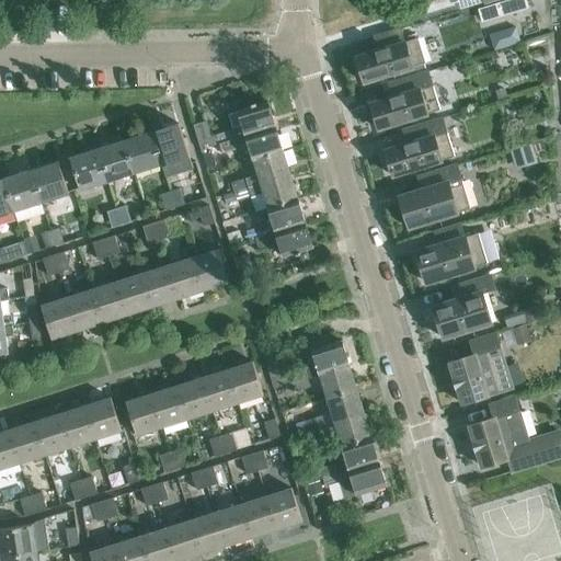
[(526,9),(523,0),(506,0),(480,9),(484,22),(526,9)]
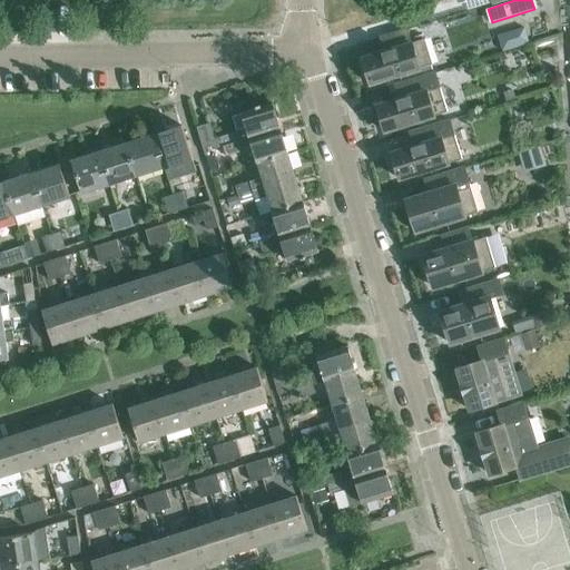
[(529,43),(524,27),(511,31),(516,47),(529,43)]
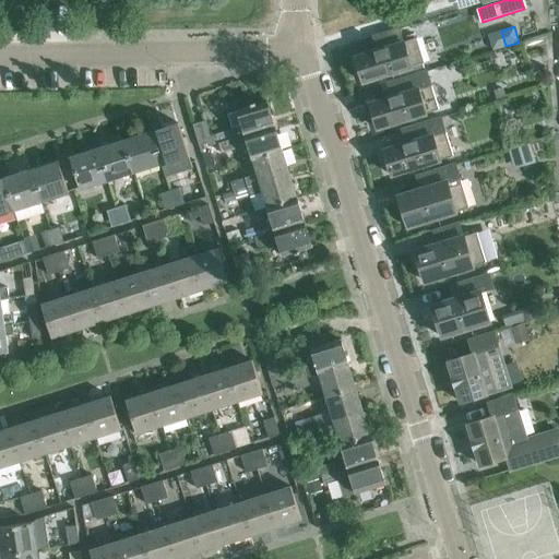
[(377,50),(354,57),(363,82),(424,63),(424,62),(416,37),(403,42),(402,37),(399,28),(372,37),(377,50)]
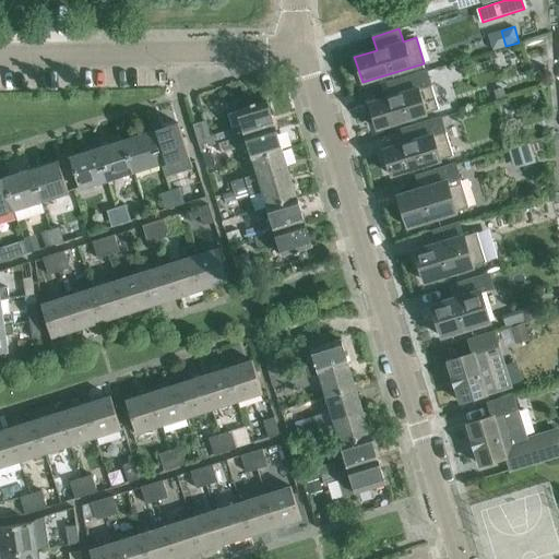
[(415,33),(402,37),(403,42),(416,37),(415,33)]
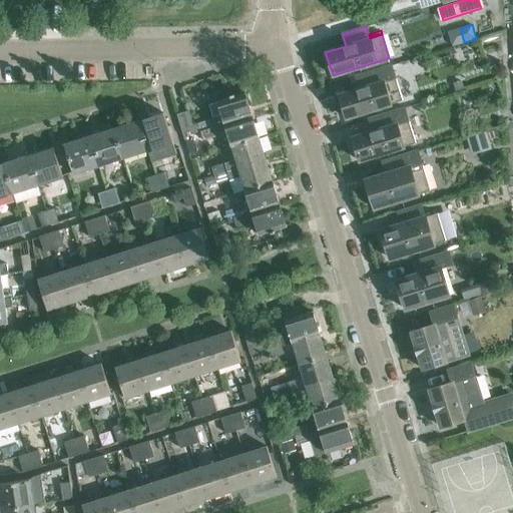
[(359,89),(339,95),(346,118),(375,109),(403,100),(392,66),(392,65),(391,65),(355,77),(359,89)]
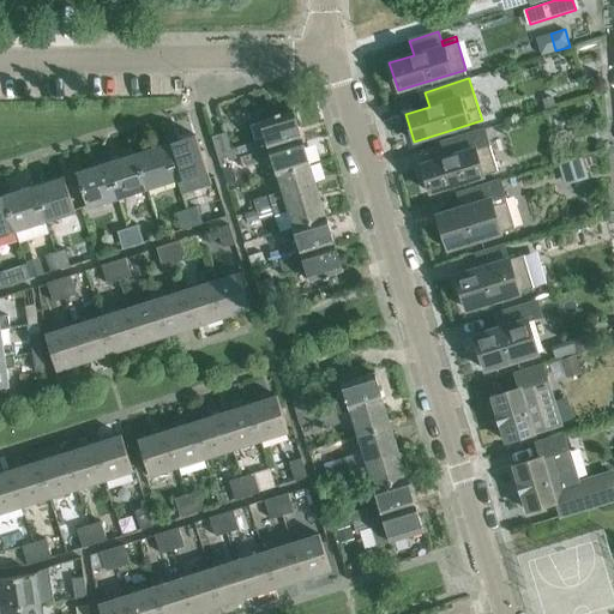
[(554,107),(552,97),(542,101),(546,109),(554,107)]
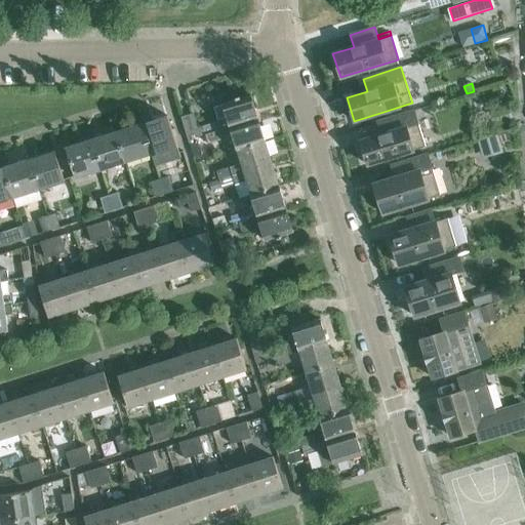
[(193,113),(180,117),(188,139),(205,134),(219,130),(231,126),(231,129),(259,120),(252,96),(224,105),(228,117),(215,121),(215,122),(198,127),(193,113)]
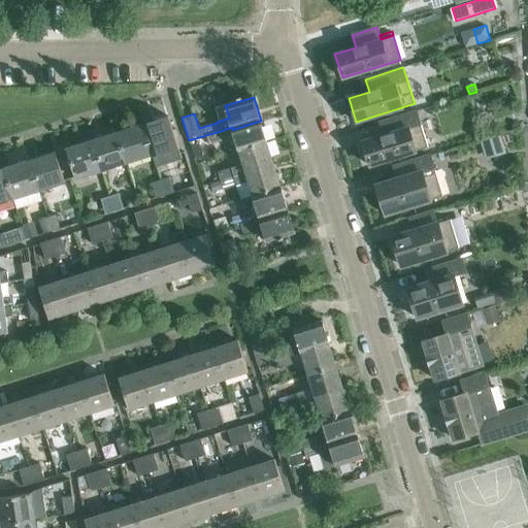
[(383,135),(362,141),(369,165),(398,156),(427,147),(416,110),(388,119),(378,122),(383,135)]
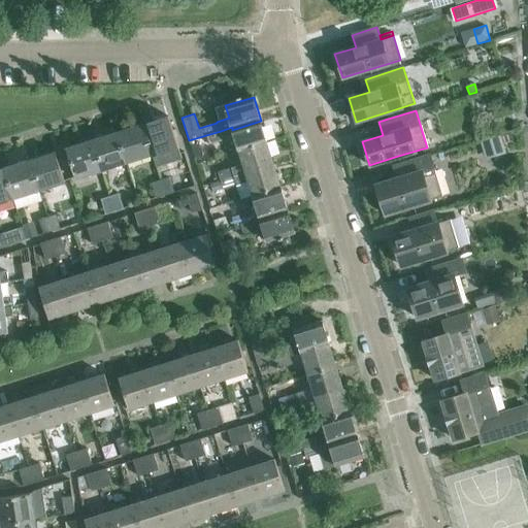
[(143,126),(153,156),(178,147),(169,118),(143,126)]
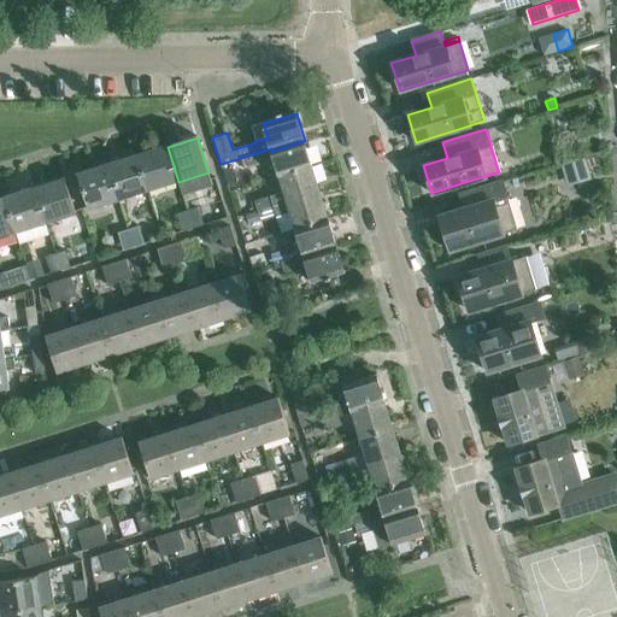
[(271,148),(258,153),(262,163),(274,159),(280,177),(312,168),(305,141),(271,152),(271,148)]
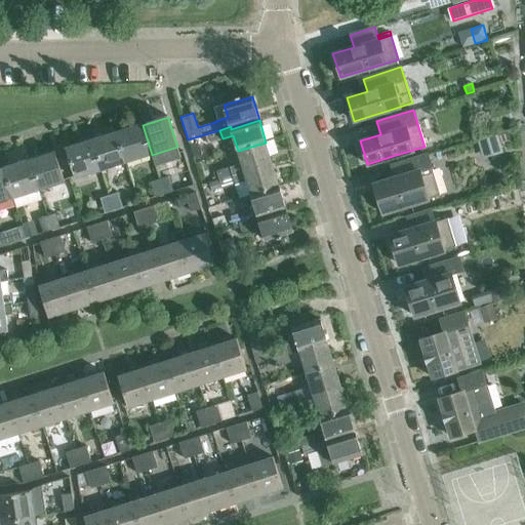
[(143,125),(117,133),(126,163),(152,155),(143,125)]
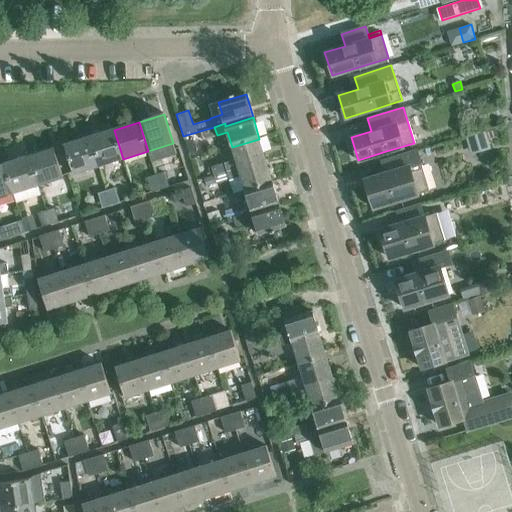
[(214,127),(200,131),(203,140),(217,135),(214,127)]
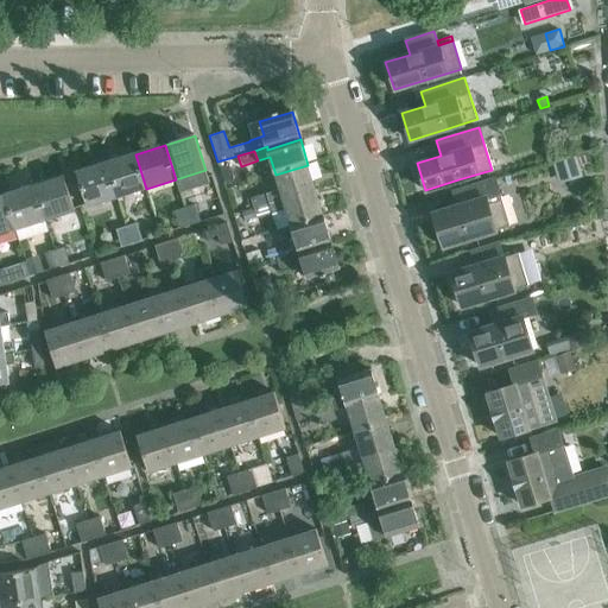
[(577,153),(553,162),(559,183),(583,176),(577,153)]
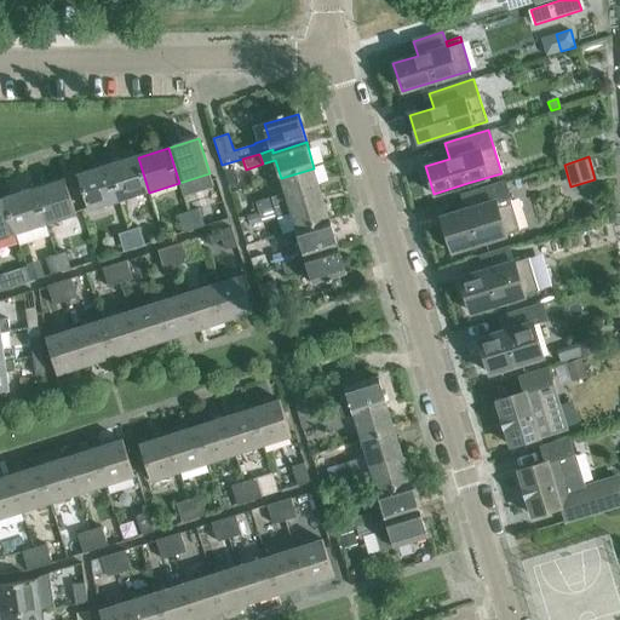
[(108,167),(119,202),(149,193),(138,158),(108,167)]
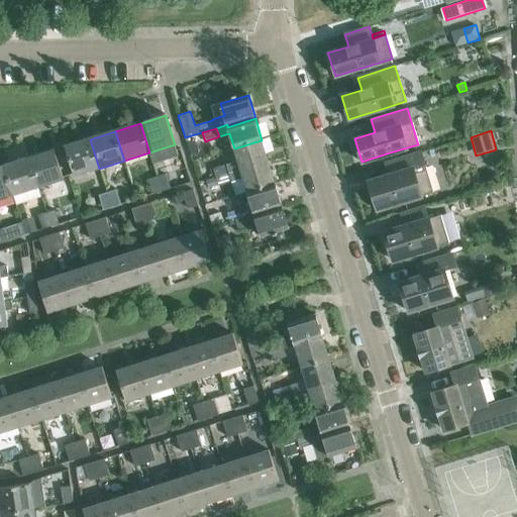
[(99,169),(90,139),(66,146),(75,177),(99,169)]
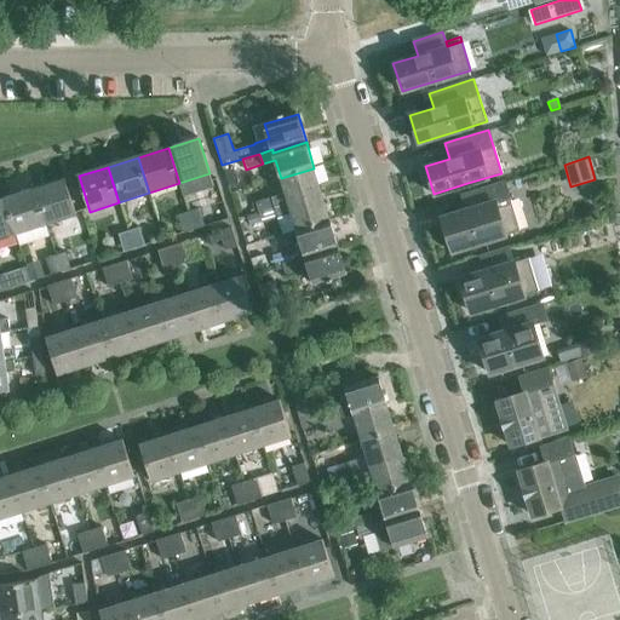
[(239,183),(234,167),(224,171),(229,185),(239,183)]
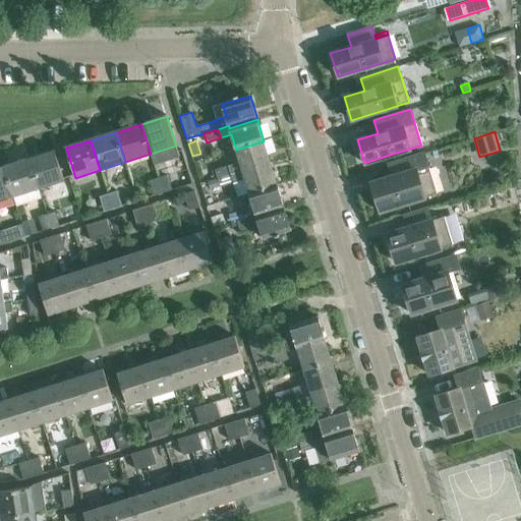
[(271,164),(264,141),(236,150),(240,162),(215,169),(219,181),(271,164)]
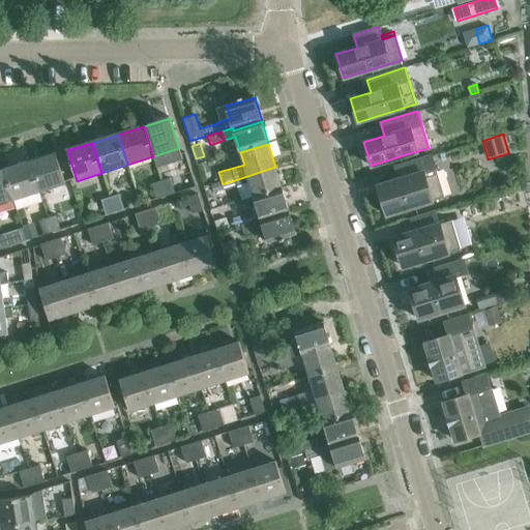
[(30,163),(39,192),(65,184),(56,154),(30,163)]
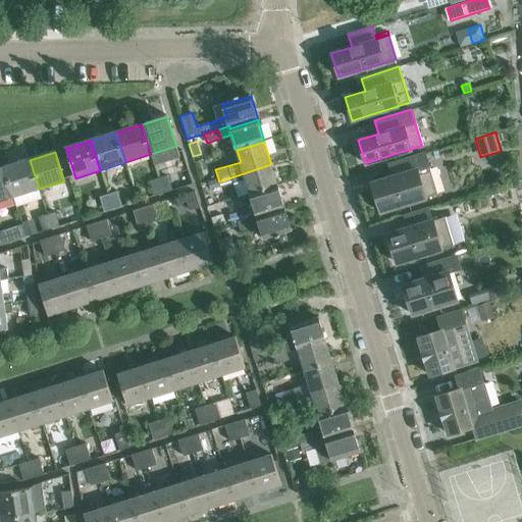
[(425,154),(389,164),(394,176),(371,184),(380,212),(438,194),(425,154)]
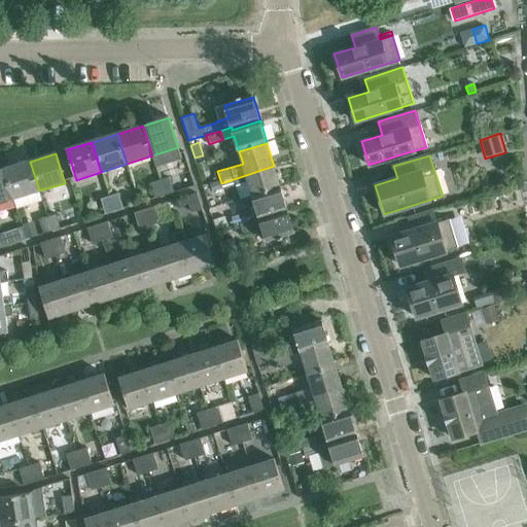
[(30,162),(4,170),(13,199),(39,190),(30,162)]
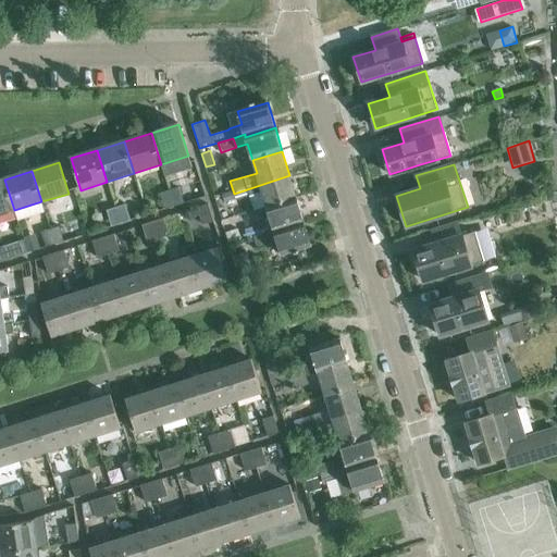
[(262,192),(268,208),(268,209),(297,199),(289,175),(234,194),(235,200),(250,196),(262,192)]
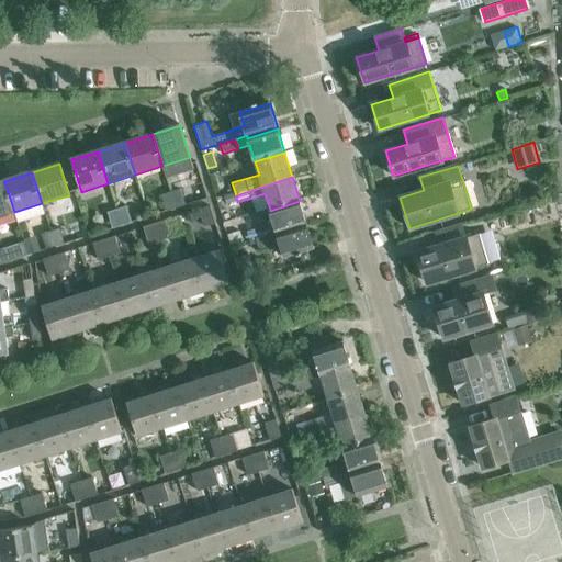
[(0,181),(0,215),(14,212),(4,181),(0,181)]
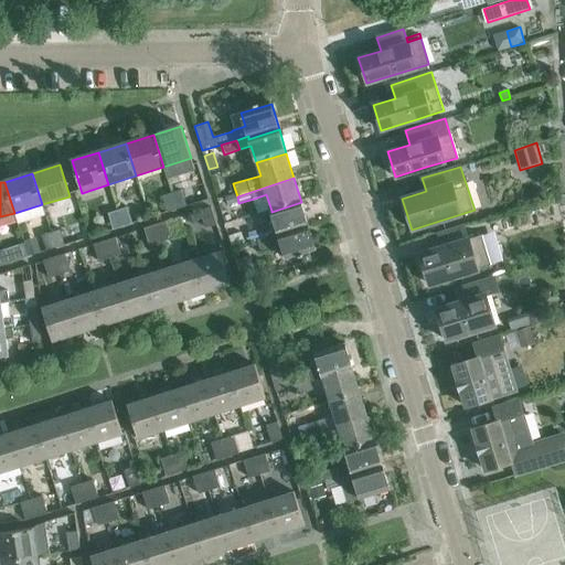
[(172,192),(177,209),(185,205),(181,190),(172,192)]
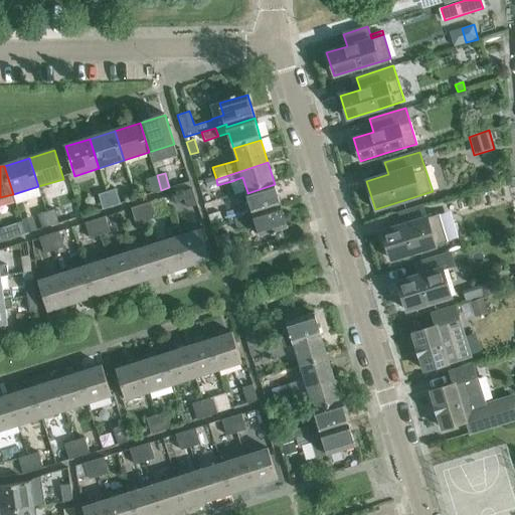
[(148,178),(153,192),(161,190),(157,175),(148,178)]
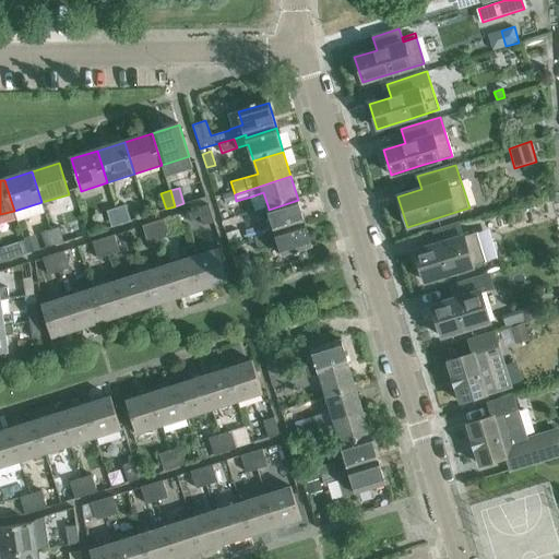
[(235,194),(234,191),(223,194),(225,203),(236,200),(236,199),(235,194)]
